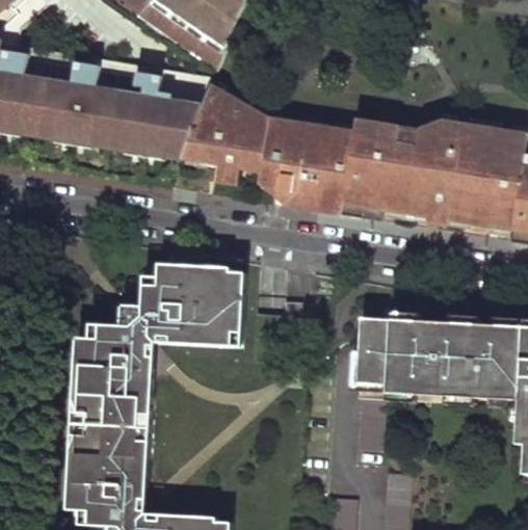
[(208,89),(213,75),(157,67),(153,88),(133,84),(136,63),(18,44),(20,28),(54,0),(0,0),(0,125),(20,128),(19,133),(55,139),(56,134),(89,140),(89,146),(123,151),(124,146),(161,152),(161,157),(179,160),(208,89)]
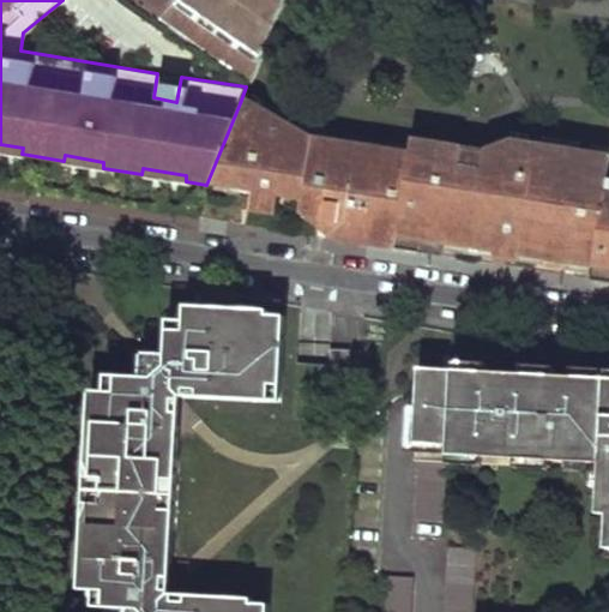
[(121,0),(152,23),(173,1),(170,0),(121,0)]
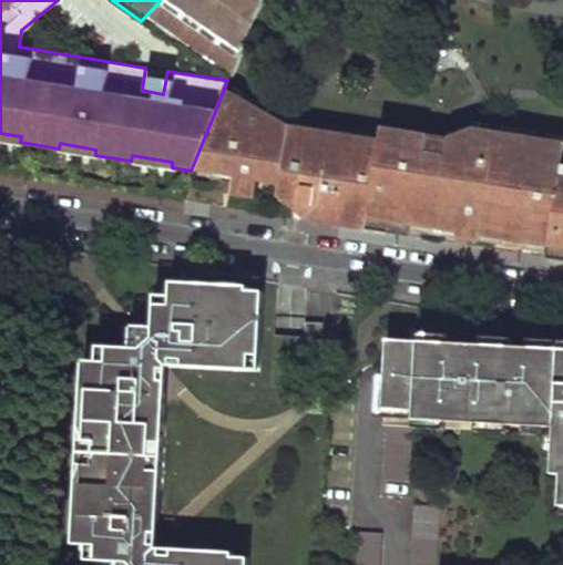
[(229,78),(259,0),(160,0),(160,1),(141,21),(229,78)]
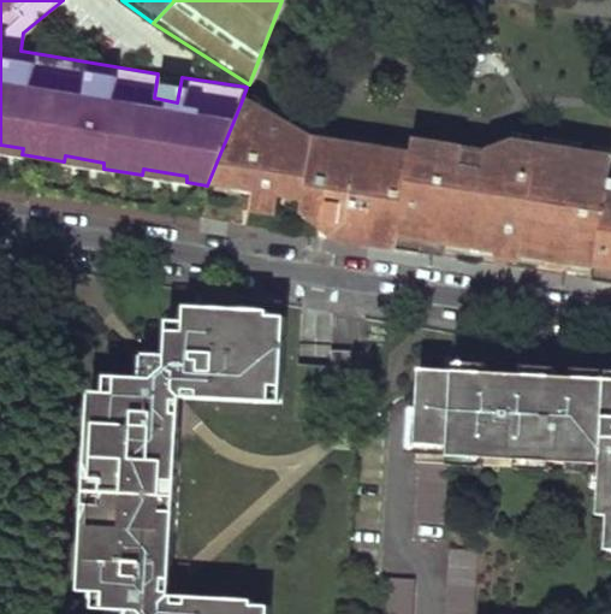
[(182,77),(158,74),(154,98),(177,102),(182,77)]
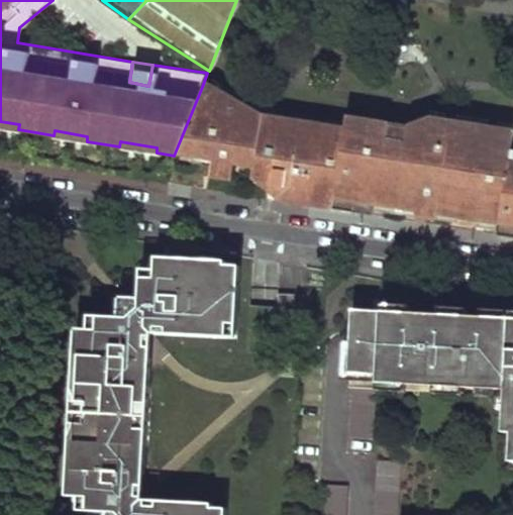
[(258,118),(202,87),(174,156),(208,162),(206,178),(226,182),(229,166),(248,170),(247,179),(277,200),(350,212),(369,203),(410,211),(409,216),(430,220),(431,214),(492,224),(491,234),(512,237),(512,141),(427,127),(384,144),(386,130),(365,127),(363,135),(258,118)]
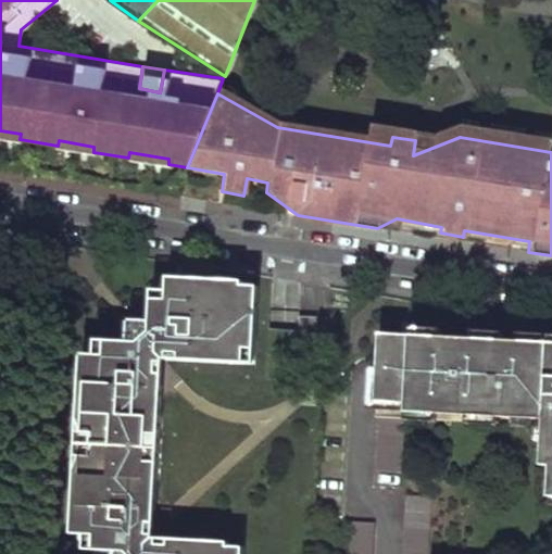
[(238,284),(163,279),(163,287),(154,286),(154,291),(147,291),(146,335),(136,344),(96,341),(96,349),(86,347),(86,354),(78,353),(76,412),(76,419),(78,423),(82,427),(84,432),(86,438),(86,442),(86,448),(84,451),(73,466),(69,533),(76,534),(76,542),(85,542),(85,549),(126,551),(128,553),(239,553),(240,544),(225,544),(225,539),(151,534),(160,361),(249,366),(253,289),(238,288),(238,284)]
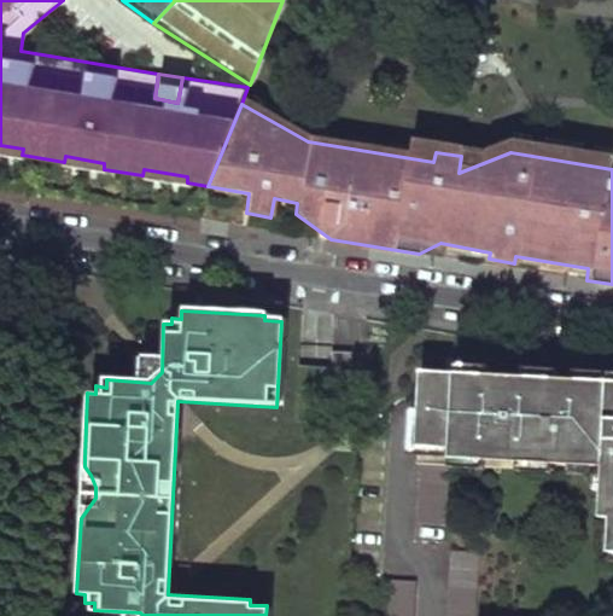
[(343,352),(325,350),(323,388),(354,389),(356,366),(352,366),(351,355),(344,355),(343,352)]
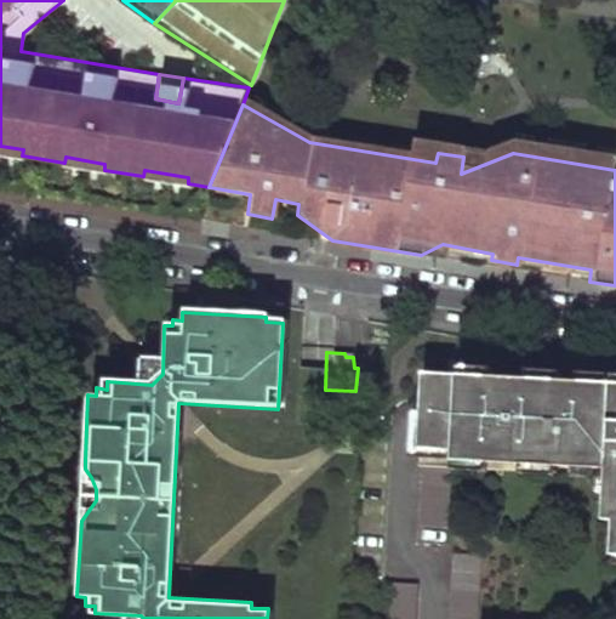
[(615,384),(414,373),(412,385),(410,447),(445,449),(444,460),(598,469),(595,520),(605,521),(604,555),(615,555),(615,384)]
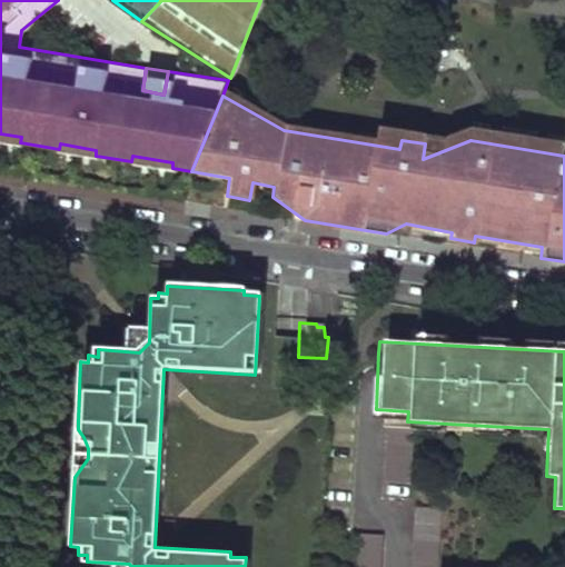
[(407,421),(408,411),(376,409),(373,474),(405,476),(407,421)]
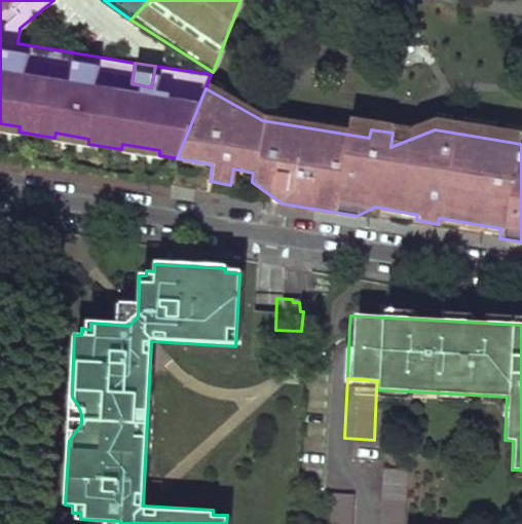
[(392,523),(396,463),(371,461),(367,523),(392,523)]
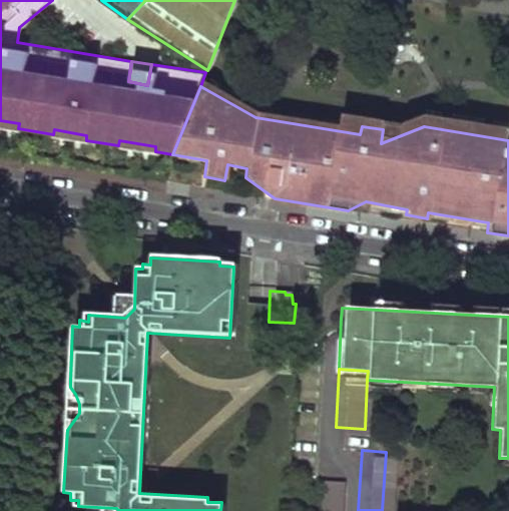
[(330,510),(332,475),(309,474),(307,510),(330,510)]
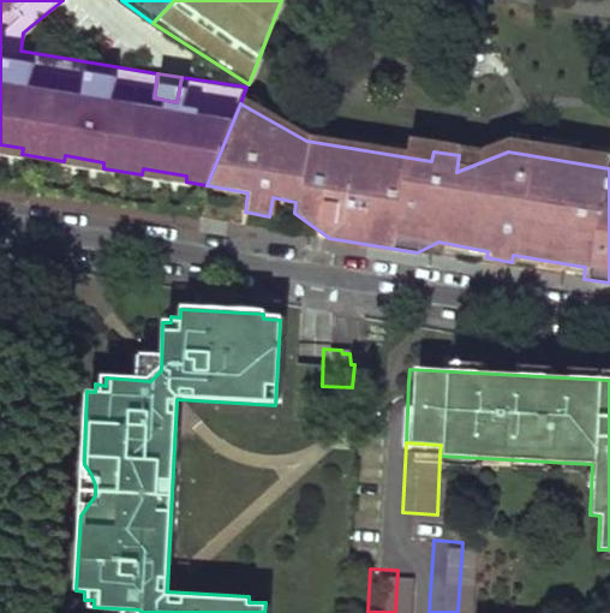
All buildings are outlined.
